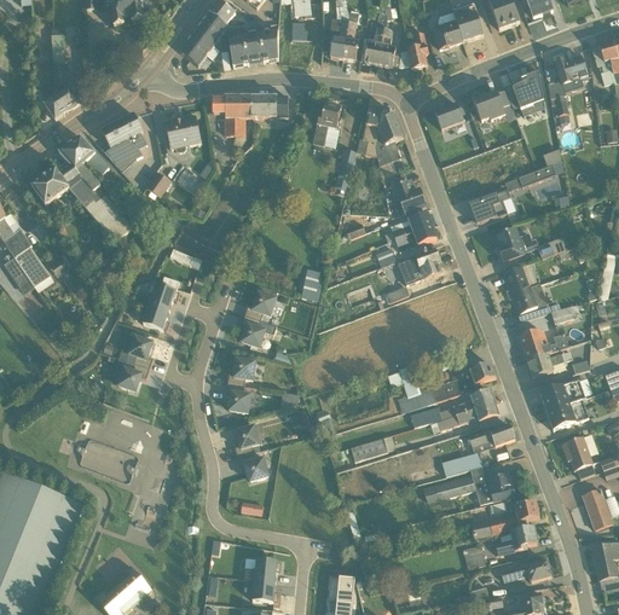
[(109,0),(104,0),(108,19),(113,22),(114,28),(125,25),(123,23),(132,22),(132,24),(144,22),(143,11),(148,11),(150,9),(149,4),(146,1),(145,0),(109,0)]
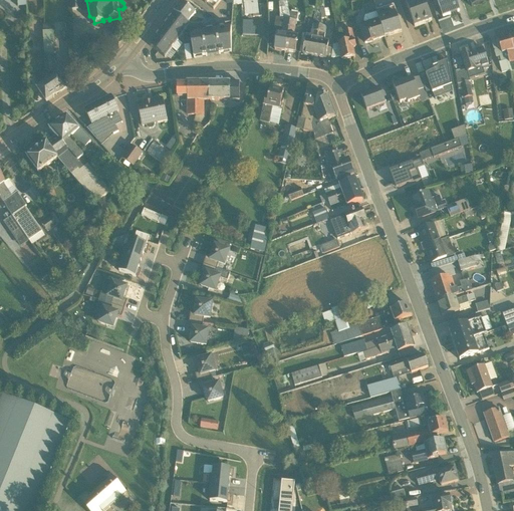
[(203,0),(213,8),(219,0),(228,0),(228,1),(232,1),(232,0),(203,0)]
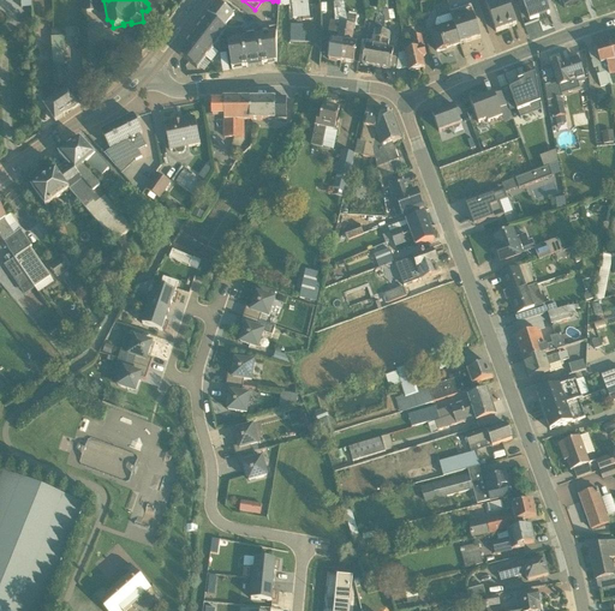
[(290,0),(292,16),(302,15),(302,17),(310,17),(308,0),(290,0)]
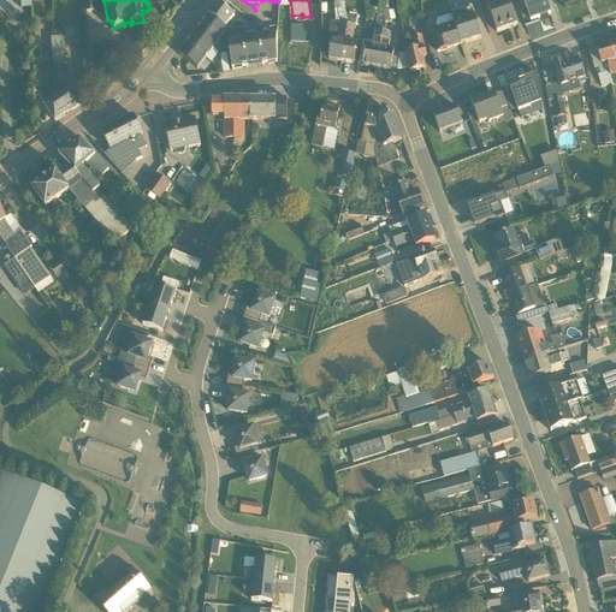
[(329,57),(341,59),(347,21),(345,12),(343,0),(333,0),(336,19),(330,18),(327,36),(331,37),(329,57)]
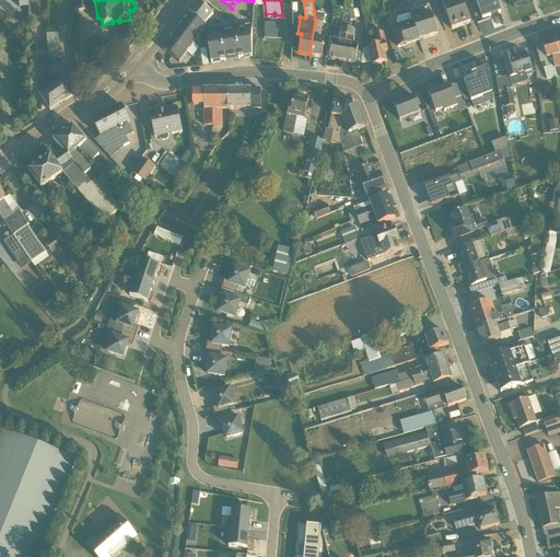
[(329,57),(342,59),(348,26),(350,15),(348,0),(345,0),(341,21),(336,20),(329,57)]
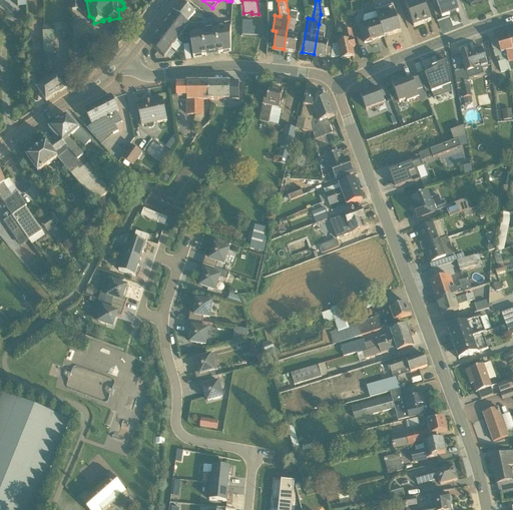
[(319,0),(321,14),(328,13),(327,6),(324,7),(322,0),(319,0)]
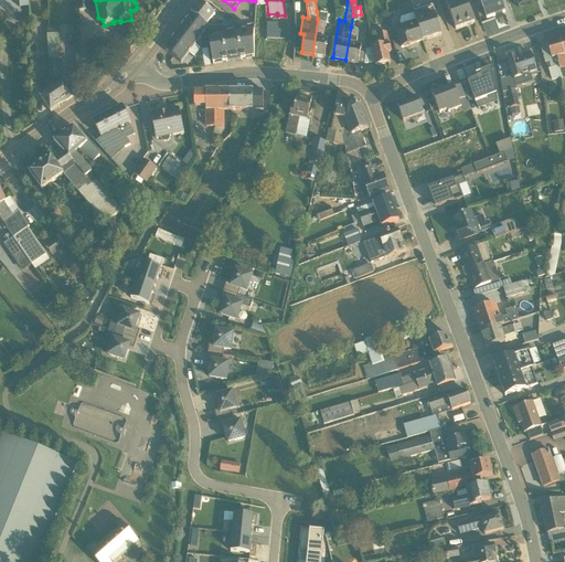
[(475,21),(466,0),(445,0),(455,28),(475,21)]
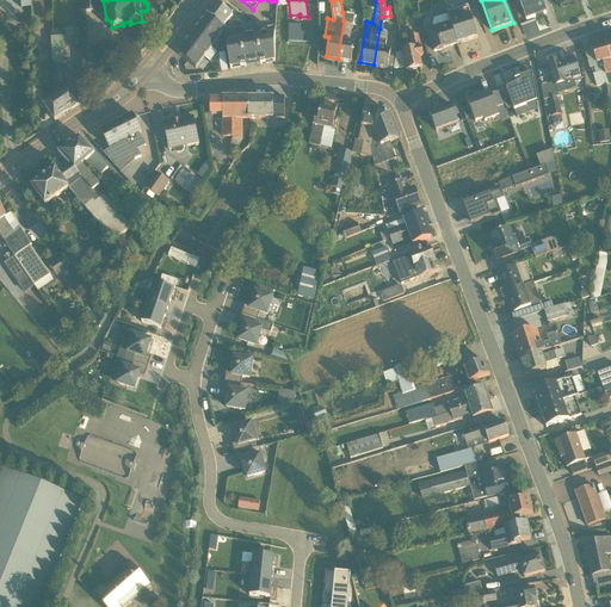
[(545,11),(541,0),(519,0),(526,18),(545,11)]
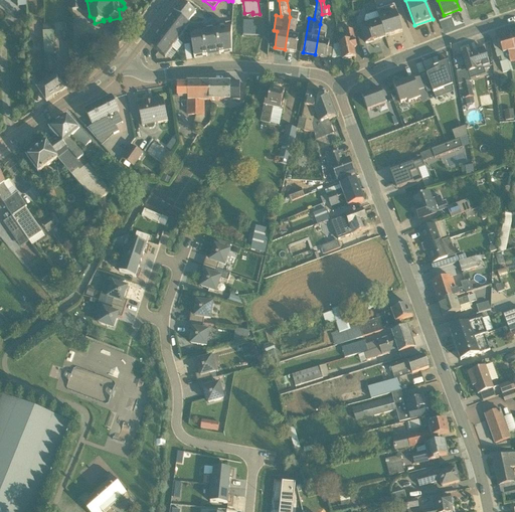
[(182,1),(174,11),(190,23),(212,22),(211,17),(204,18),(193,15),(196,12),(182,1)]
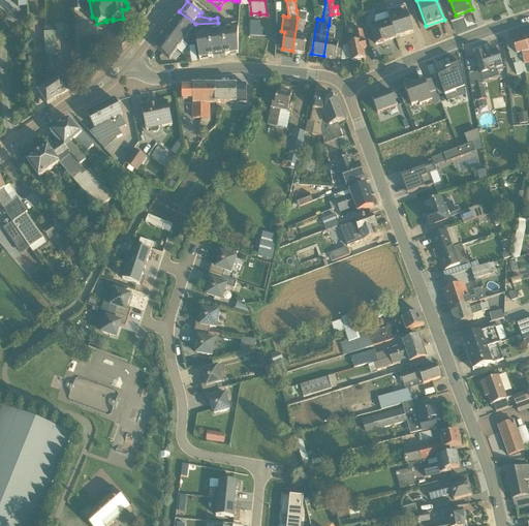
[(372,26),(371,26),(375,42),(396,36),(386,8),(384,1),(374,3),(377,13),(375,14),(374,20),(375,22),(372,23),(372,26)]
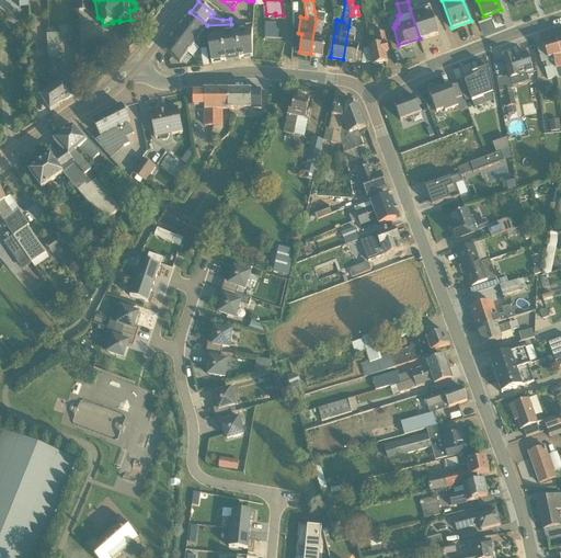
[(428,3),(410,9),(420,38),(437,32),(428,3)]
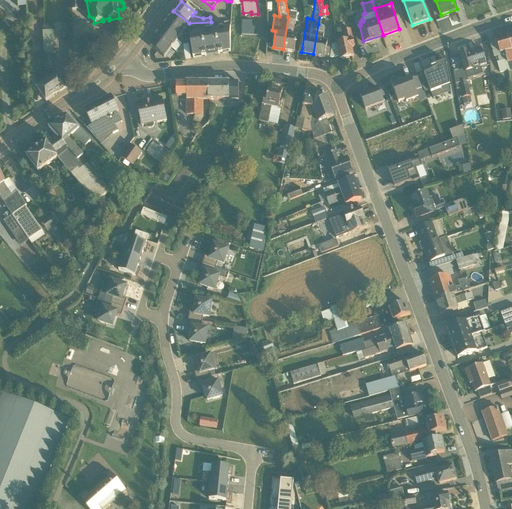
[(296,11),(287,10),(288,17),(283,49),(294,50),(296,34),(293,33),(296,11)]
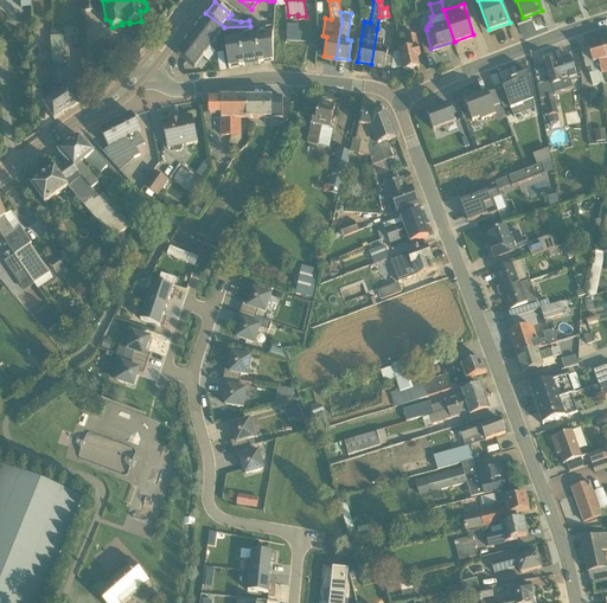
[(205,13),(191,32),(210,46),(224,27),(205,13)]
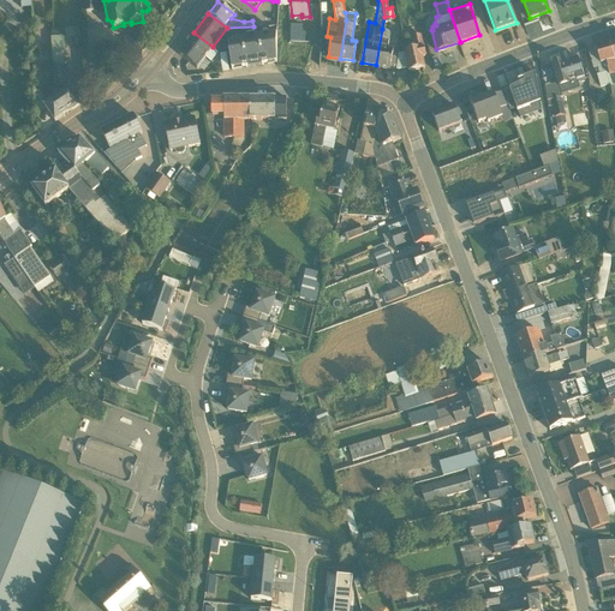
[(302,23),(290,23),(290,39),(304,39),(304,30),(302,30),(302,23)]
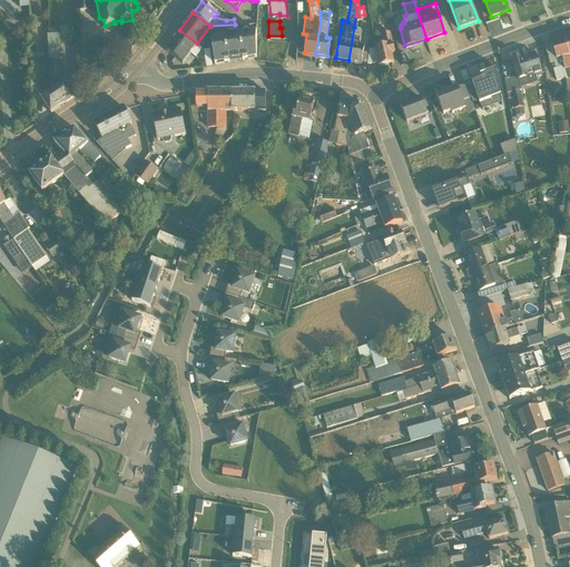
[(52,87),(62,104),(72,96),(61,74),(59,25),(48,26),(49,49),(52,87)]
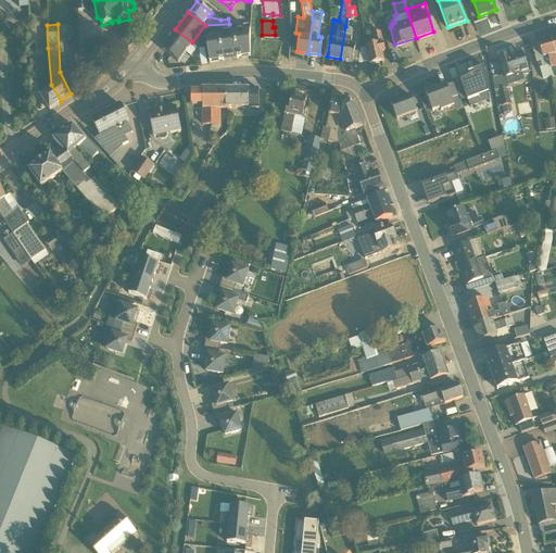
[(353,27),(345,26),(340,59),(352,61),(352,60),(357,61),(359,50),(354,49),(355,42),(351,41),(353,27)]
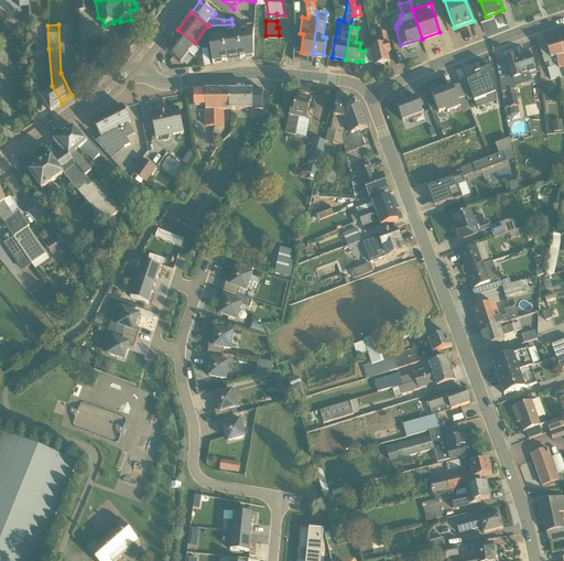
[(212,62),(253,55),(253,29),(214,34),(208,41),(212,62)]
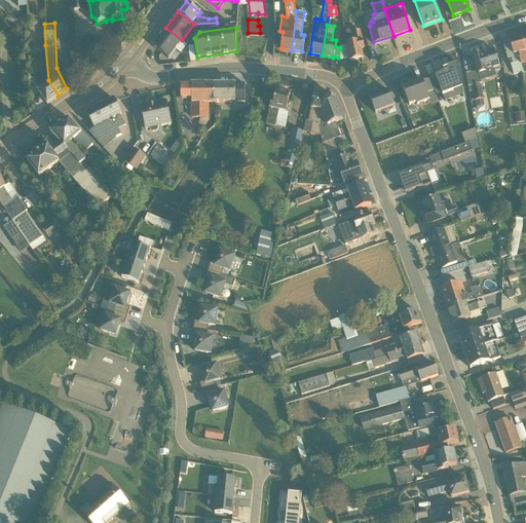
[(182,40),(165,28),(152,45),(168,57),(170,55),(174,59),(179,52),(175,49),(175,48),(180,51),(186,43),(182,40)]
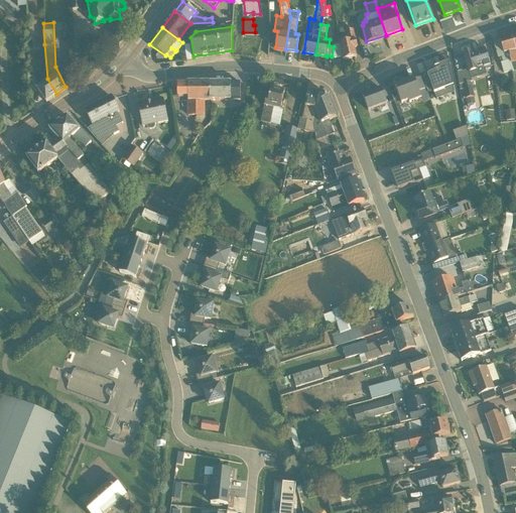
[(357,45),(353,27),(346,29),(348,39),(339,41),(339,42),(334,43),(334,46),(333,56),(342,54),(343,58),(356,55),(354,46),(357,45)]
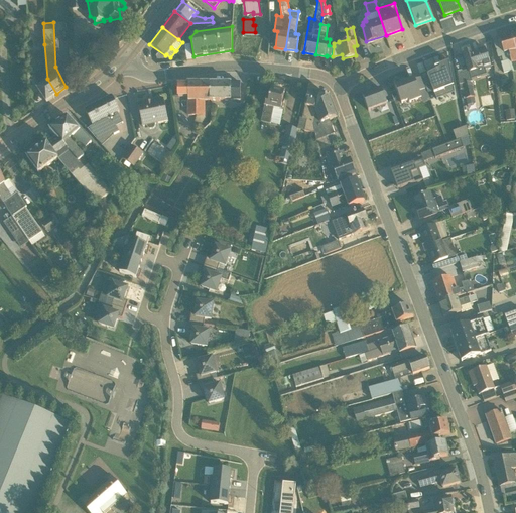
[(515,50),(515,48),(511,35),(494,40),(498,56),(501,55),(503,60),(500,61),(503,71),(515,67),(515,61),(515,60),(515,50)]
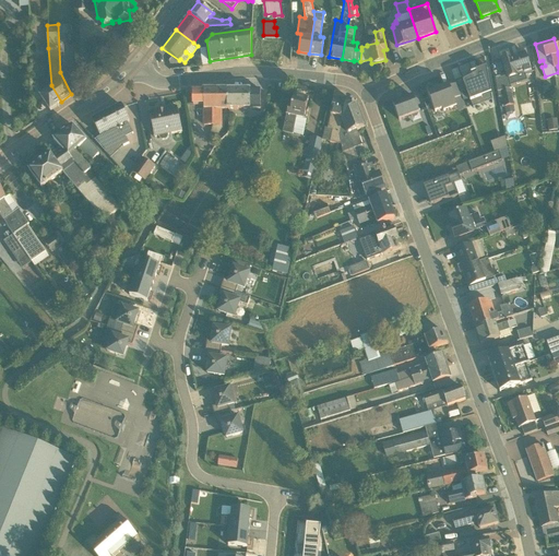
[(48,48),(32,48),(33,63),(42,62),(43,91),(38,93),(50,108),(61,102),(51,85),(48,48)]
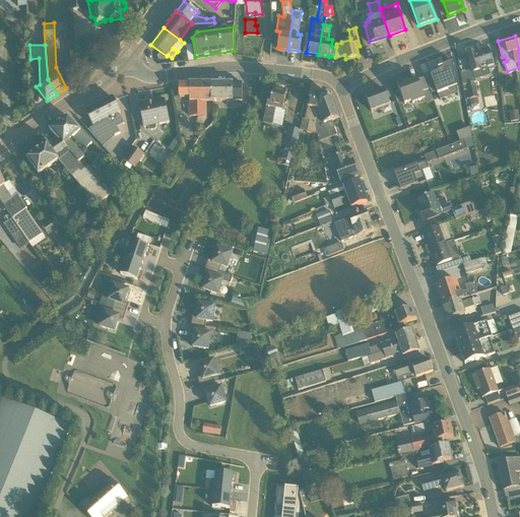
[(466,53),(472,72),(486,67),(488,69),(494,66),(488,47),(475,51),(474,50),(466,53)]
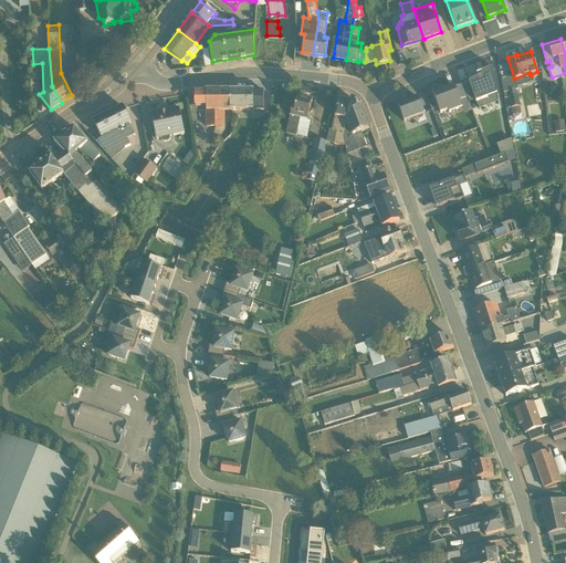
[(498,98),(492,66),(482,70),(482,73),(469,81),(479,106),(498,98)]
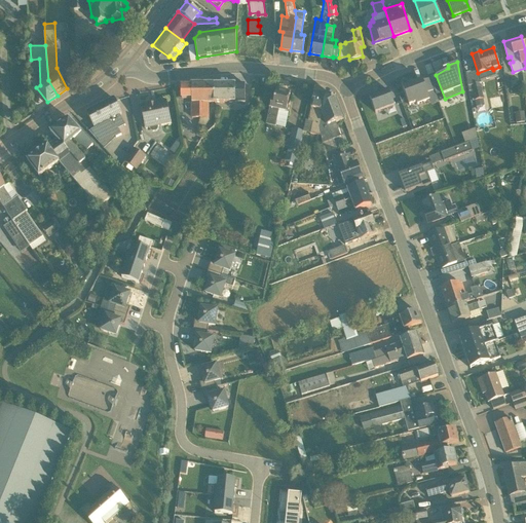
[(431,104),(438,101),(429,77),(422,79),(421,78),(412,81),(411,79),(401,83),(409,104),(416,102),(416,104),(429,99),(431,104)]
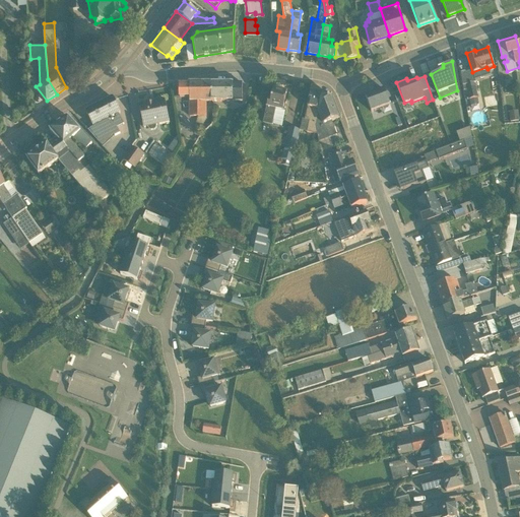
[(189,115),(197,115),(201,81),(191,81),(189,83),(179,83),(179,95),(189,95),(189,115)]
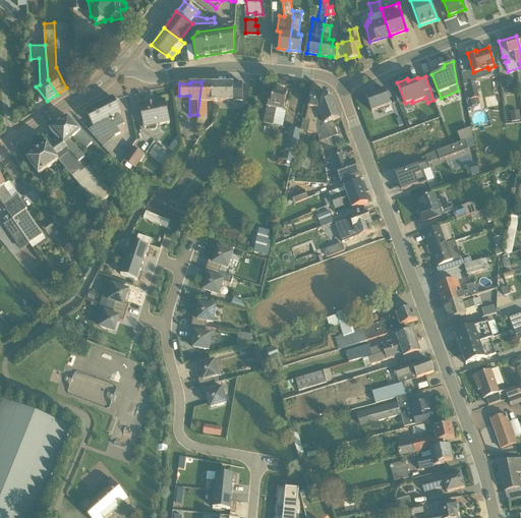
[(211,81),(201,81),(197,115),(207,115),(207,100),(211,100),(211,81)]
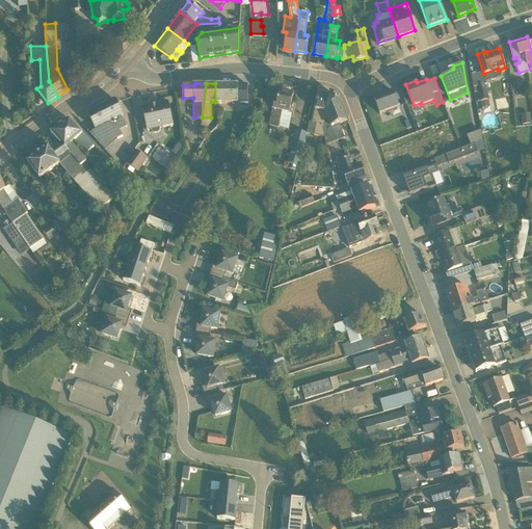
[(247,84),(215,83),(215,102),(247,103),(247,84)]
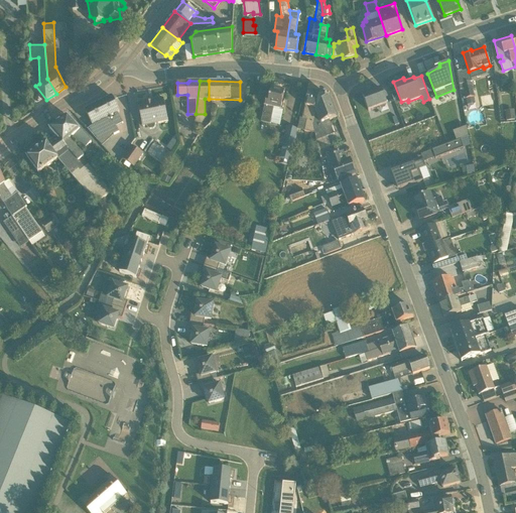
[(474,95),(471,81),(463,83),(466,97),(474,95)]
